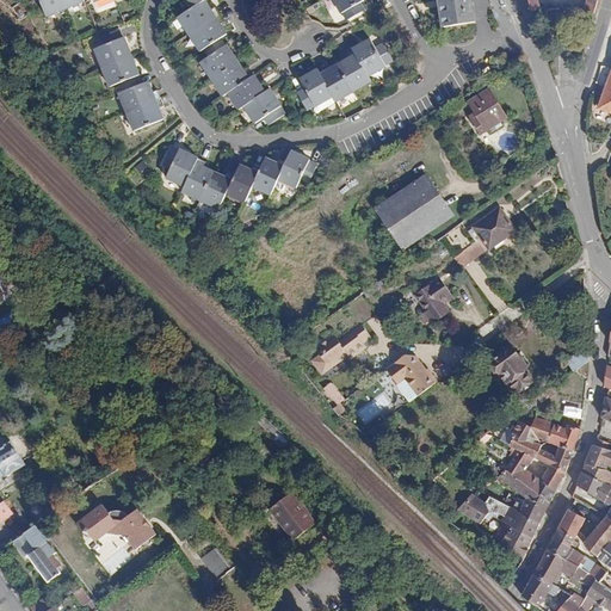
[(41,0),(48,16),(82,0),(96,0),(97,1),(98,0),(41,0)]
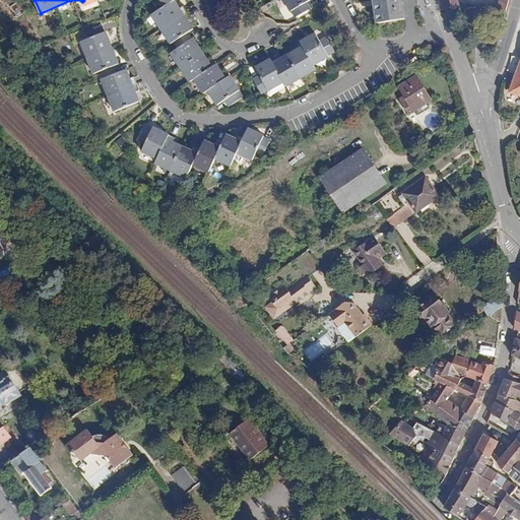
[(158,0),(161,5),(151,12),(171,42),(172,40),(176,46),(170,51),(189,79),(193,76),(203,90),(207,88),(216,103),(223,98),(228,105),(242,95),(238,89),(239,88),(225,67),(220,70),(211,55),(205,58),(192,37),(190,38),(186,31),(192,26),(187,19),(191,15),(182,2),(178,6),(174,0),(158,0)]
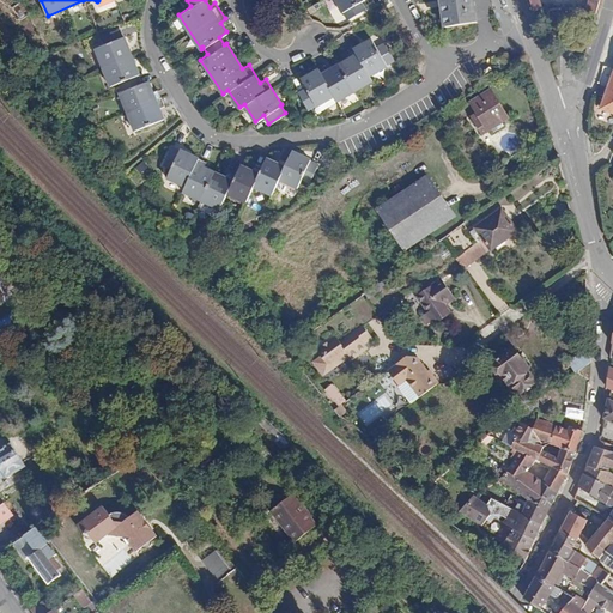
[(363,0),(339,0),(345,10),(347,8),(352,17),(368,7),(363,0)]
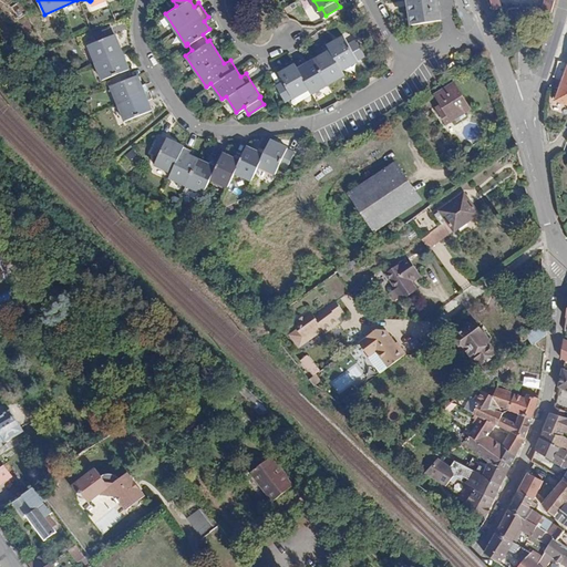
[(410,0),(413,19),(442,14),(440,0),(410,0)]
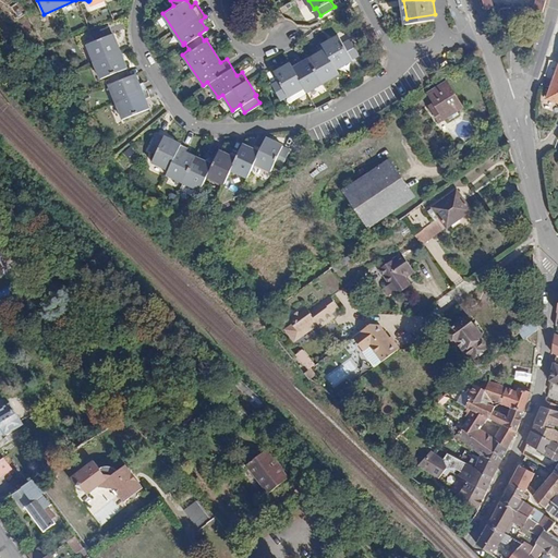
[(537,0),(534,12),(544,11),(546,0),(537,0)]
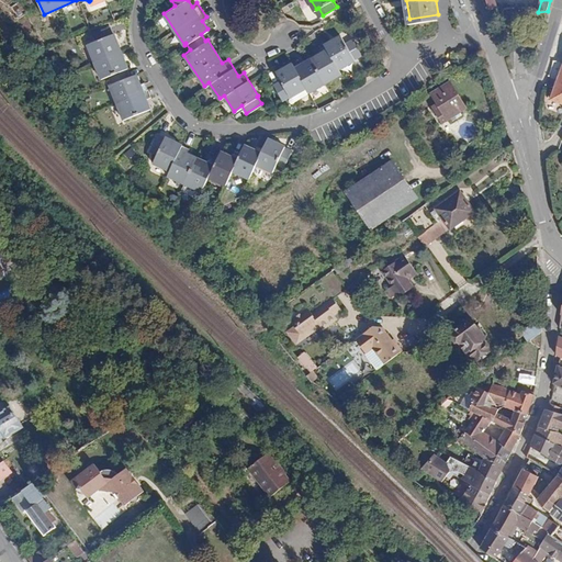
[(108,19),(92,25),(96,33),(88,37),(102,70),(110,66),(113,75),(111,76),(125,111),(152,99),(147,89),(153,87),(145,71),(141,75),(136,65),(130,68),(126,60),(128,58),(113,25),(111,26),(108,19)]
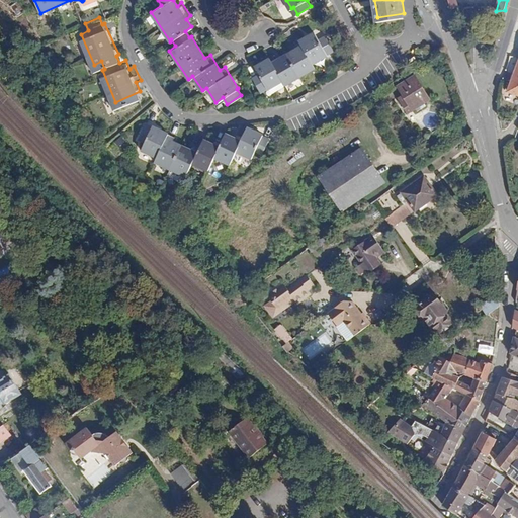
[(331,48),(323,33),(316,37),(312,29),(290,41),(293,47),(277,57),(274,52),(253,65),(257,71),(251,76),(259,89),(264,85),(266,87),(281,79),(283,82),(313,65),(311,62),(325,53),(324,52),(331,48)]
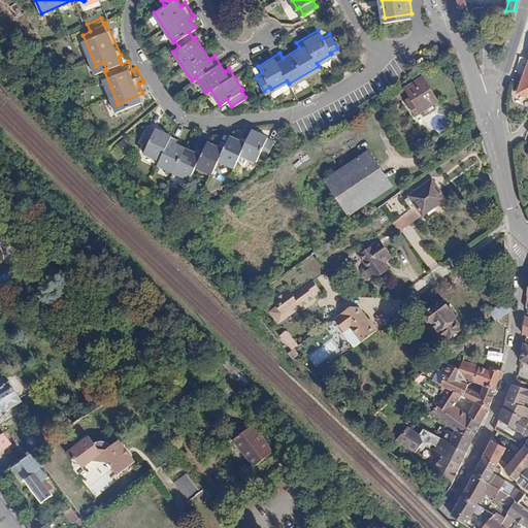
[(439,99),(427,75),(406,86),(413,95),(408,98),(418,112),(439,99)]
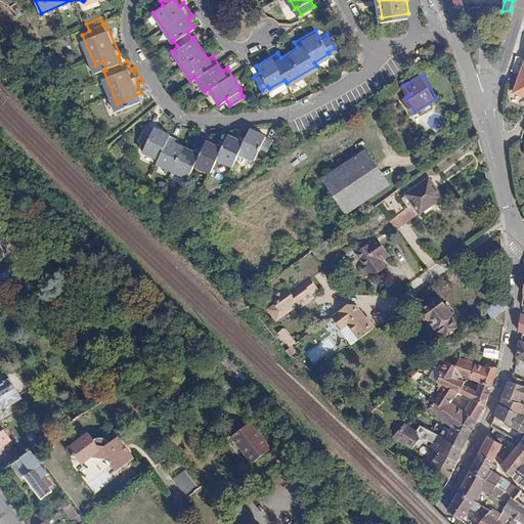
[(263,154),(270,140),(263,136),(264,133),(249,126),(245,134),(237,130),(235,135),(227,130),(224,138),(217,134),(214,139),(206,135),(204,140),(195,137),(193,142),(177,134),(179,129),(157,119),(156,121),(148,117),(142,130),(148,133),(145,142),(161,149),(159,155),(188,169),(193,160),(210,167),(216,155),(231,162),(237,150),(253,158),(257,149),(263,154)]
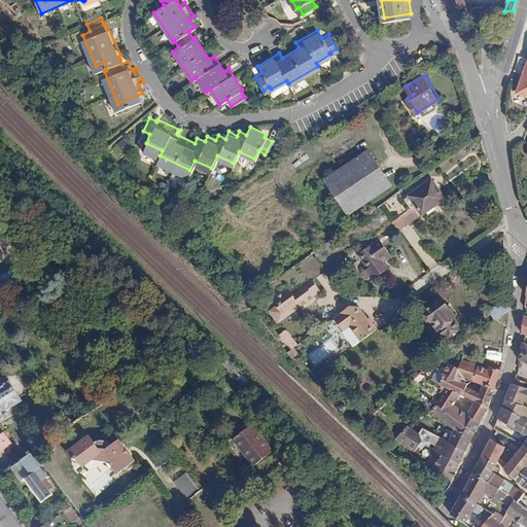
[(370,149),(347,165),(357,179),(380,164),(370,149)]
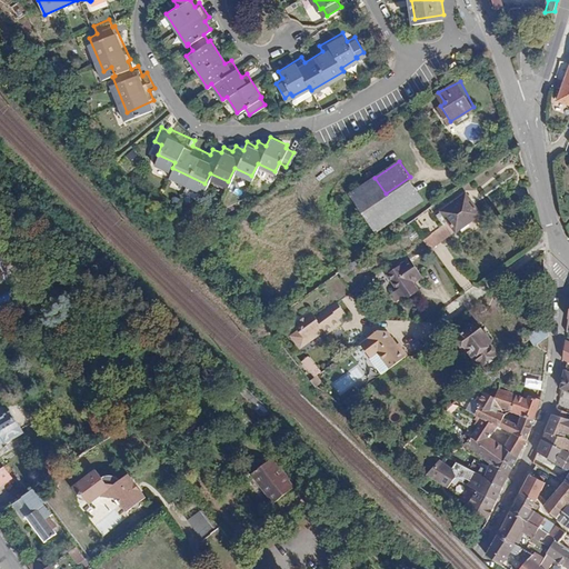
[(386,193),(375,178),(352,193),(379,232),(425,199),(410,177),(386,193)]
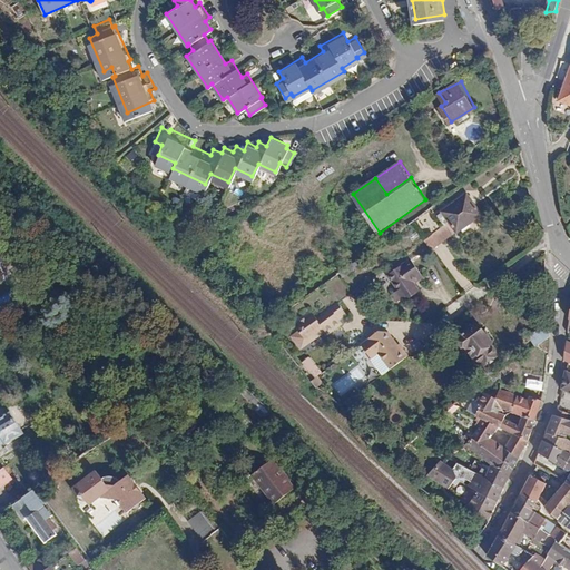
[(448,220),(428,236),(435,247),(458,232),(457,231),(461,227),(462,228),(485,212),(470,189),(440,212),(448,220)]
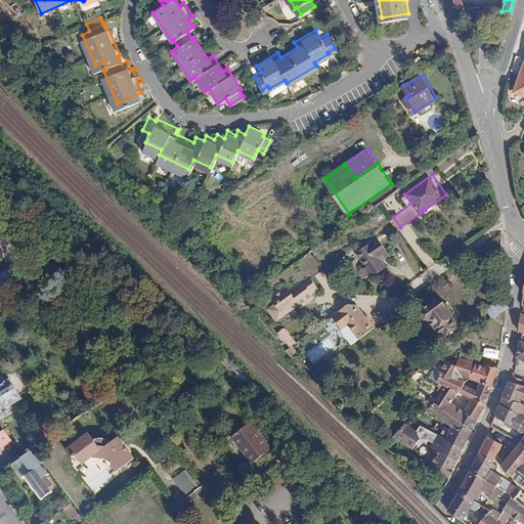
[(340,235),(337,231),(329,237),(332,242),(340,235)]
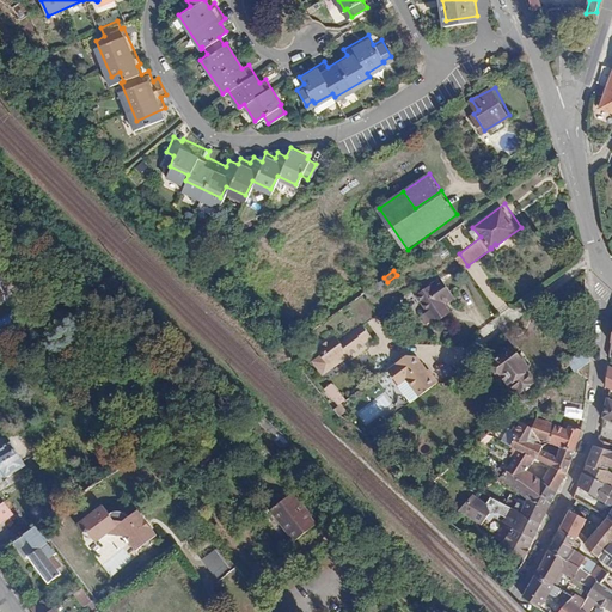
[(442,316),(454,308),(448,300),(458,293),(446,276),(422,293),(434,311),(438,308),(442,316)]
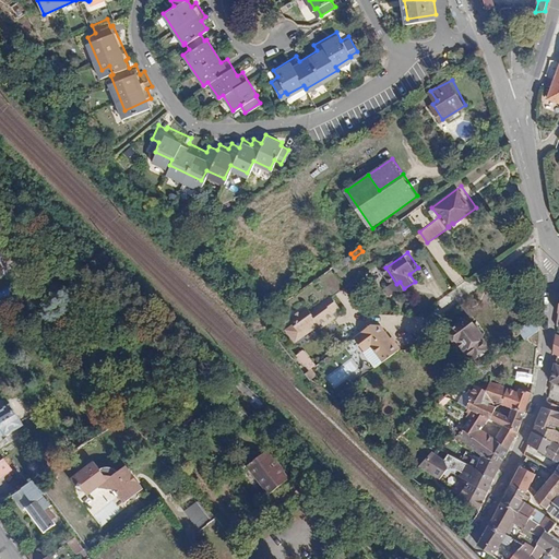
[(354,258),(351,253),(335,265),(337,270),(354,258)]
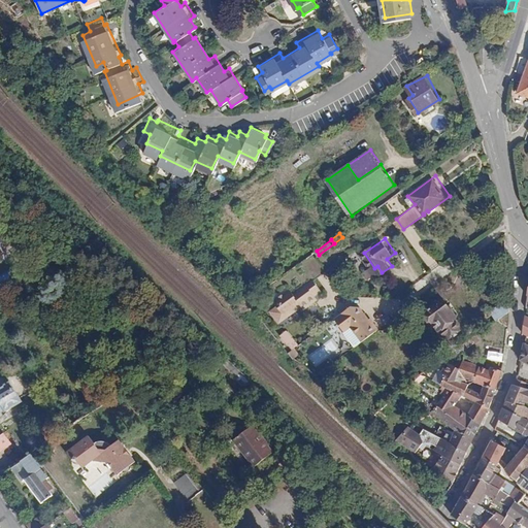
[(393,268),(392,266),(382,272),(377,266),(374,268),(381,277),(393,268)]
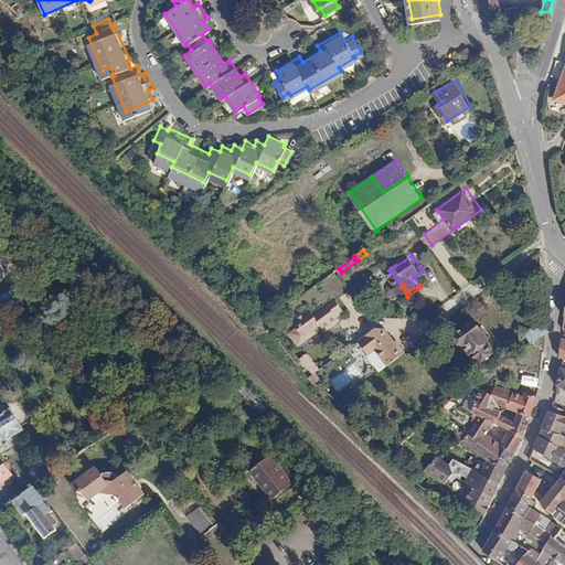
[(348,309),(339,297),(317,312),(310,302),(292,315),(307,336),(324,323),(328,330),(343,319),(340,315),(348,309)]
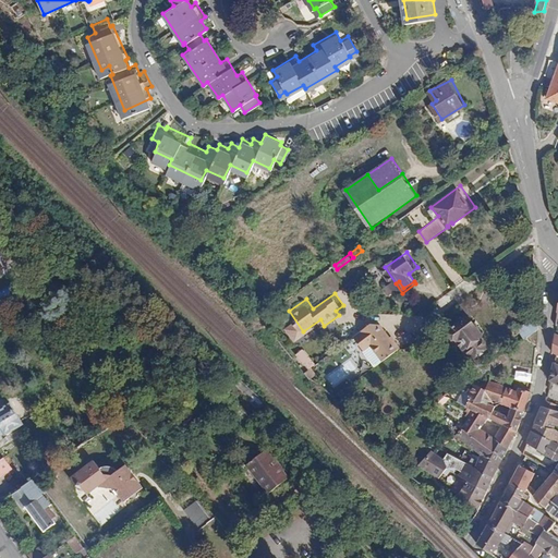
[(538,328),(538,314),(520,328),(526,337),(538,328)]
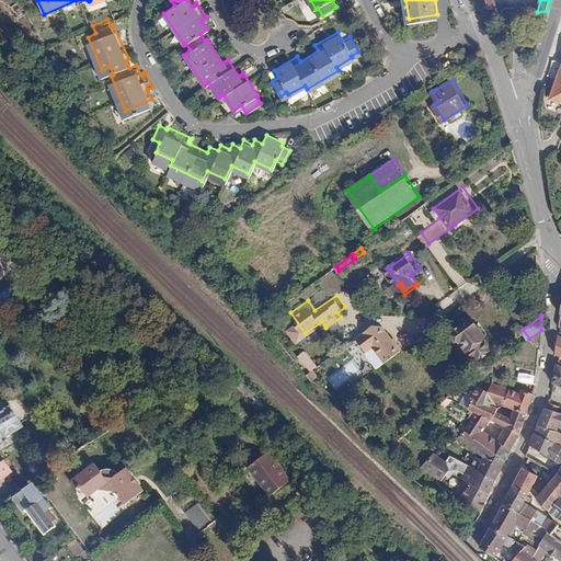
[(484,336),(470,319),(454,332),(468,351),(476,361),(492,347),(484,338),(484,336)]
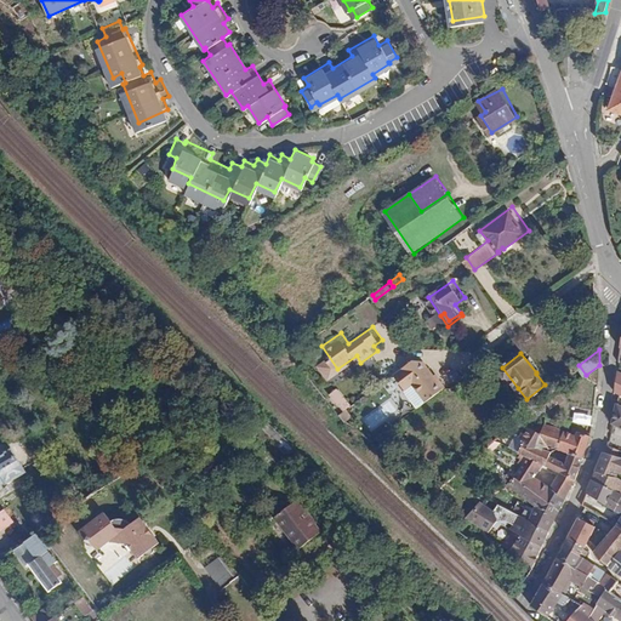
[(417,409),(443,389),(420,360),(415,360),(393,376),(417,409)]
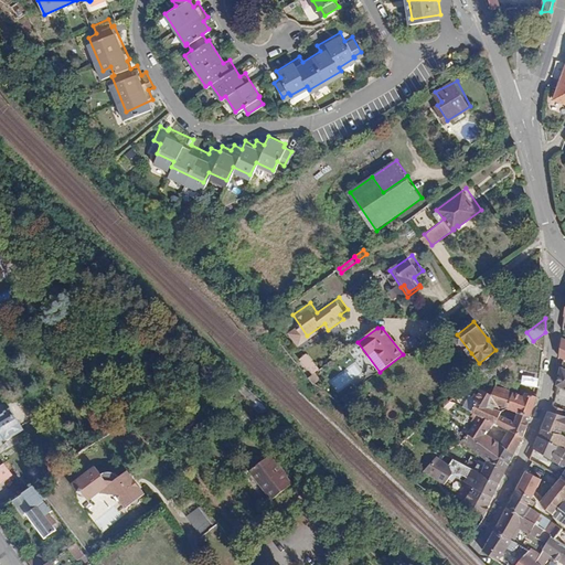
[(305,363),(312,358),(308,351),(300,356),(305,363)]
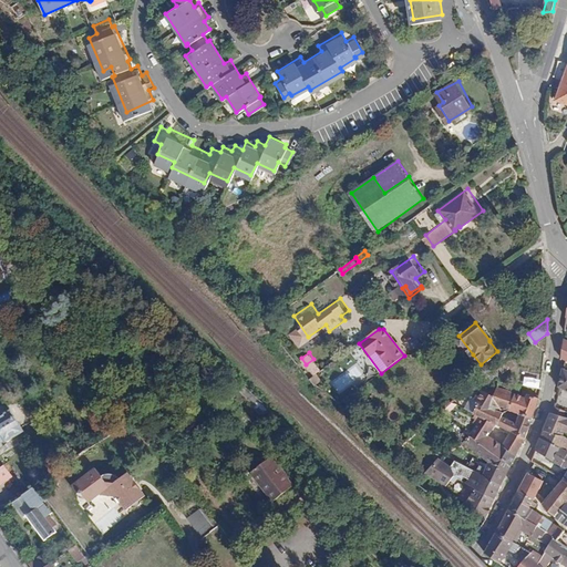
[(322,369),(313,359),(306,364),(313,374),(322,369)]
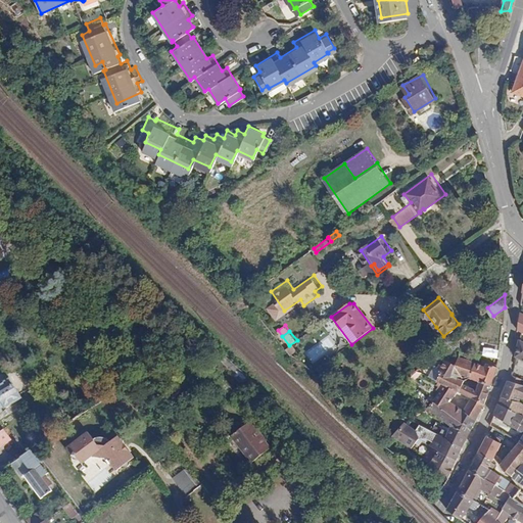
[(300,339),(293,344),(297,350),(303,345),(300,339)]
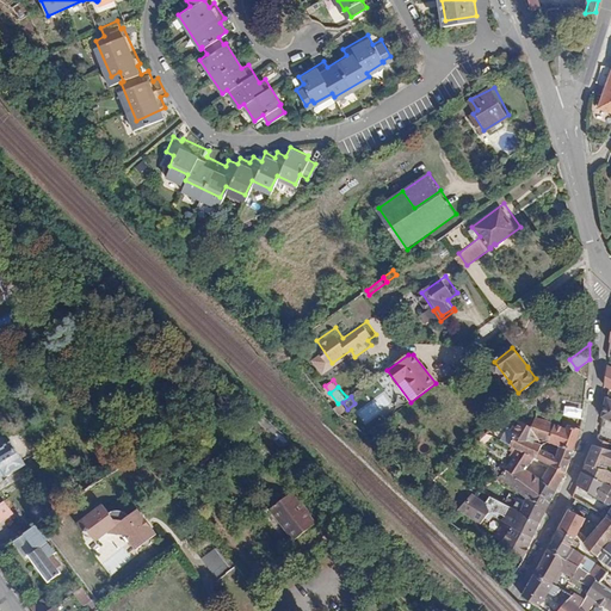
[(566,470),(573,448),(565,445),(561,455),(539,448),(541,443),(547,440),(548,440),(556,423),(545,418),(539,417),(534,425),(519,419),(513,431),(517,433),(513,443),(519,445),(534,452),(550,462),(566,470)]
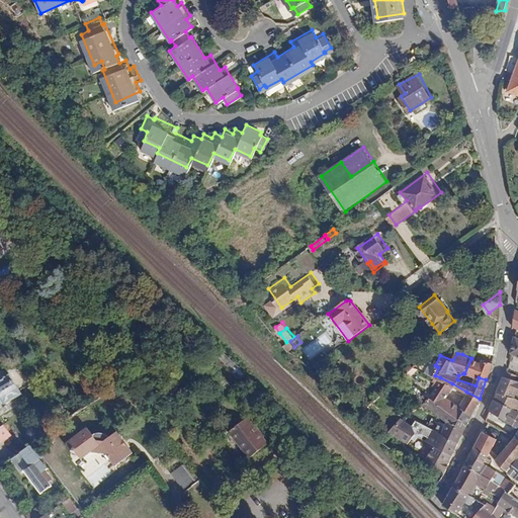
[(30,382),(11,356),(1,363),(6,372),(0,376),(0,406),(6,403),(7,404),(21,394),(19,391),(30,382)]
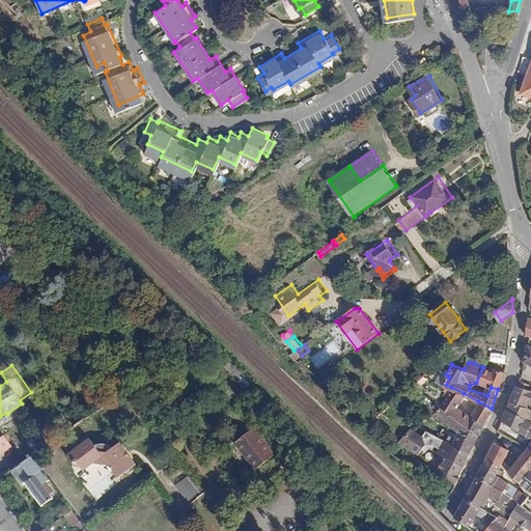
[(498,389),(504,371),(494,367),(493,371),(483,367),(476,383),(491,387),(498,389)]
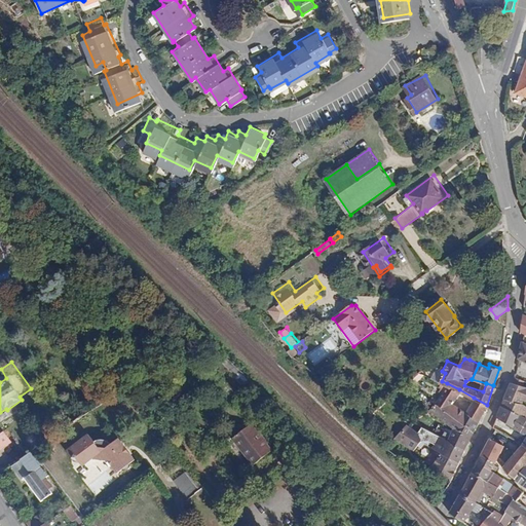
[(525,379),(515,375),(508,392),(524,398),(525,399),(525,386),(522,385),(525,379)]
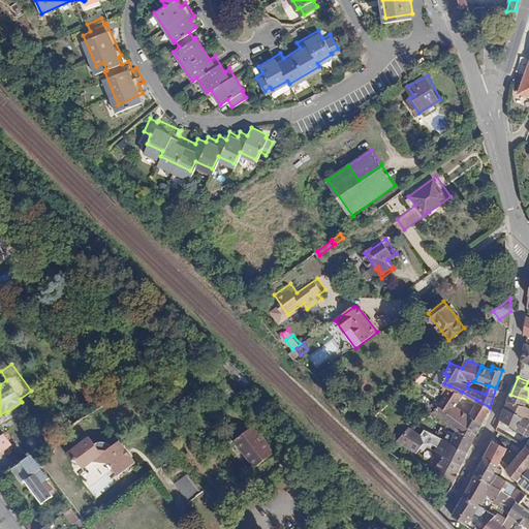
[(462,392),(449,385),(439,403),(449,411),(455,403),(460,395),(462,392)]
